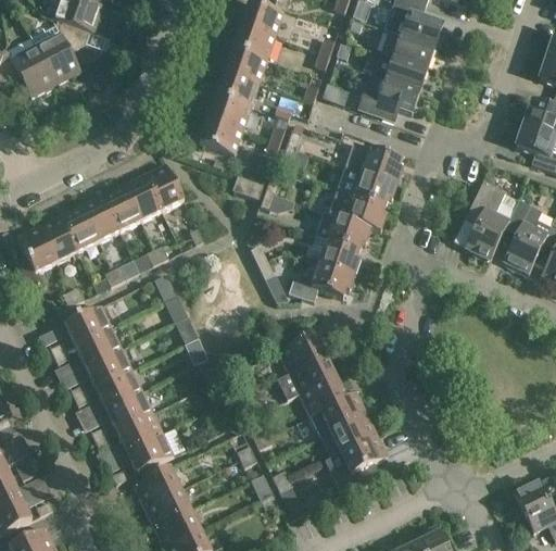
[(55,22),(60,23),(60,22),(88,32),(88,33),(89,33),(92,34),(103,0),(57,0),(50,20),(55,22)]
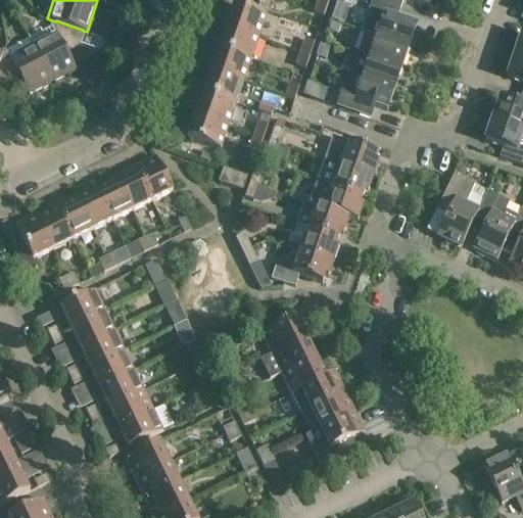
[(329,1),(326,0),(317,0),(314,8),(325,12),(329,1)]
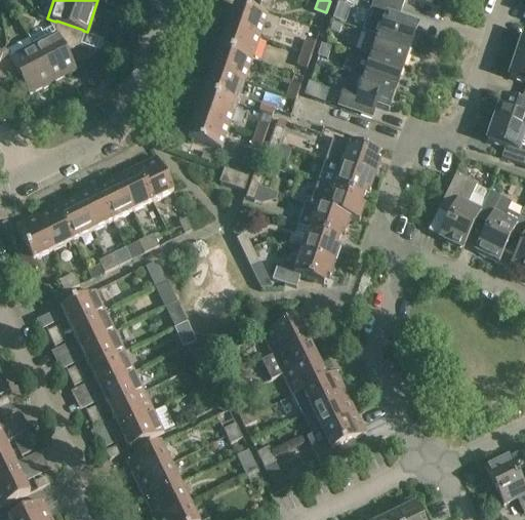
[(394,15),(397,4),(385,0),(372,0),(363,29),(366,30),(378,34),(410,44),(417,24),(394,15)]
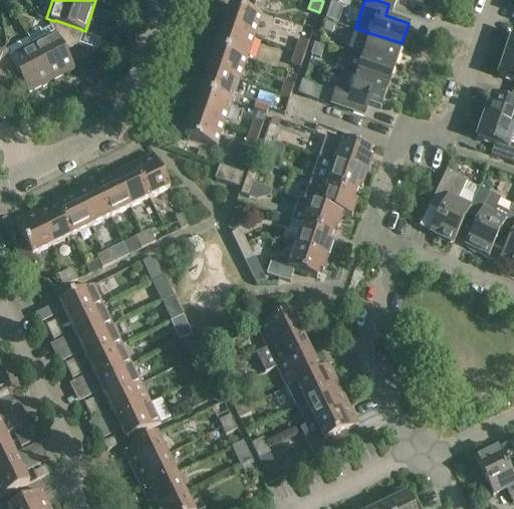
[(229,2),(221,24),(253,35),(261,13),(229,2)]
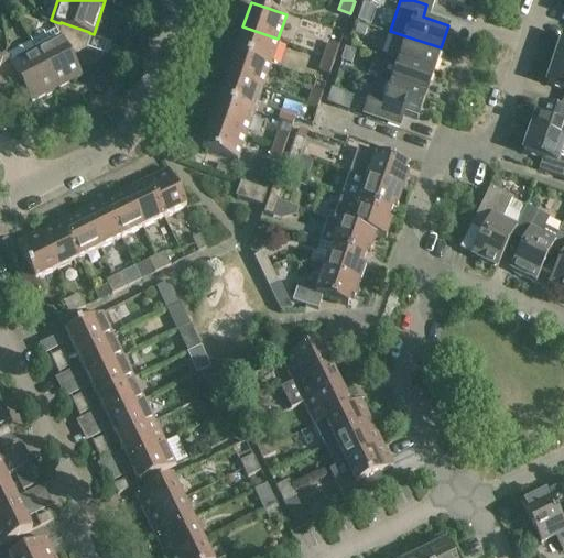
[(364,36),(368,25),(357,21),(353,32),(364,36)]
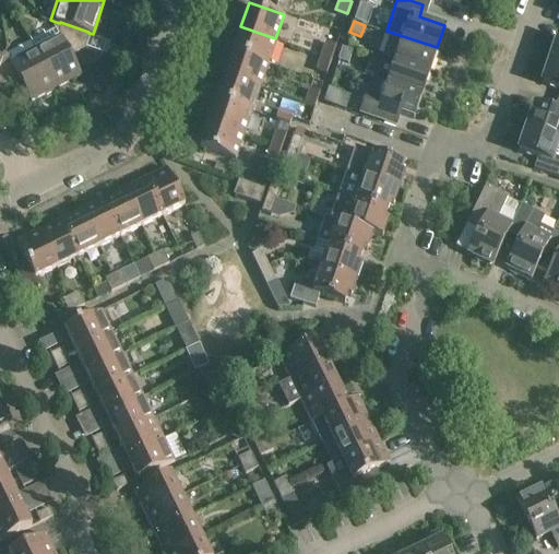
[(48,39),(35,46),(56,85),(80,73),(70,52),(85,44),(90,33),(88,33),(88,32),(60,22),(60,23),(56,22),(55,26),(45,31),(48,39)]
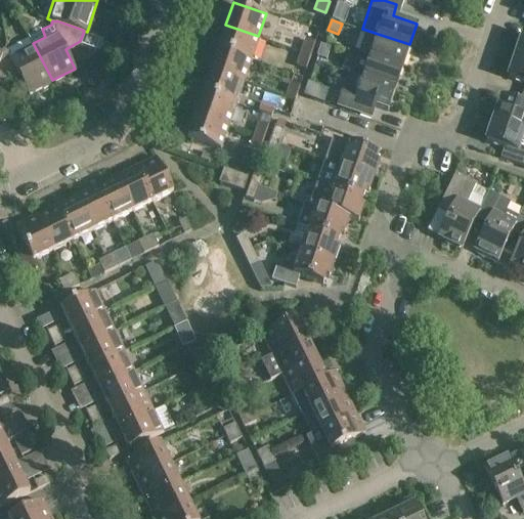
[(251,58),(258,36),(225,25),(218,47),(251,58)]
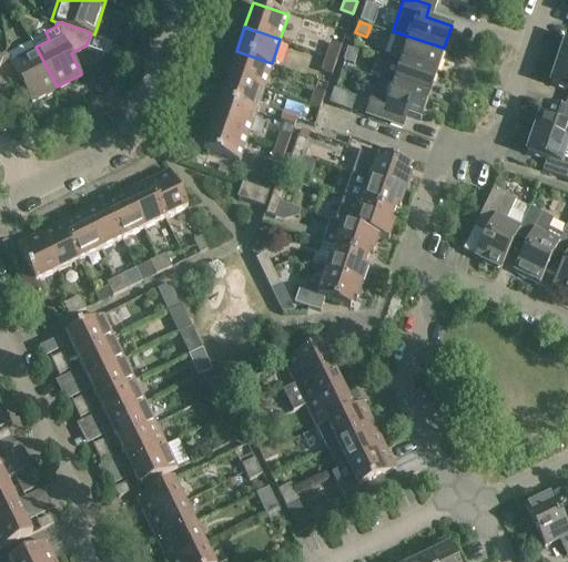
[(444,48),(409,37),(396,32),(389,54),(402,59),(436,71),(444,48)]
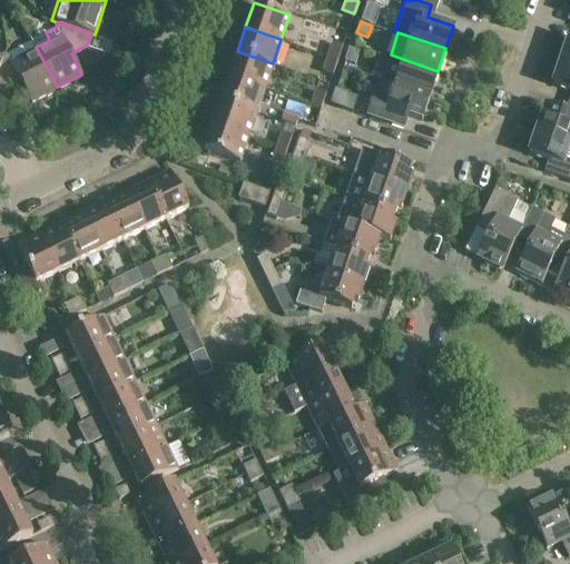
[(569,36),(568,36),(560,58),(569,60),(569,36)]
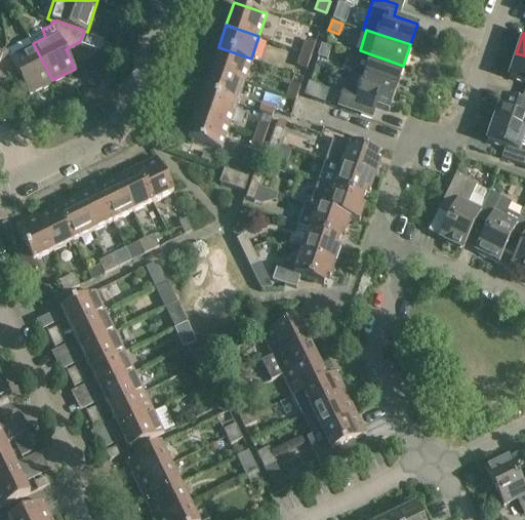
[(312,53),(317,39),(306,36),(300,50),(312,53)]
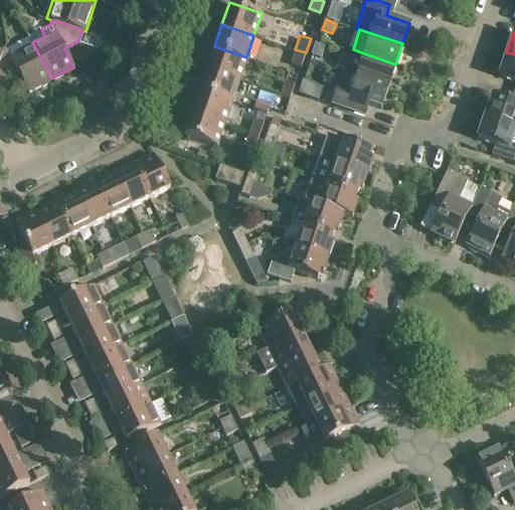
[(3,45),(2,50),(0,54),(0,77),(4,79),(18,72),(27,92),(51,78),(32,42),(10,54),(7,46),(3,45)]
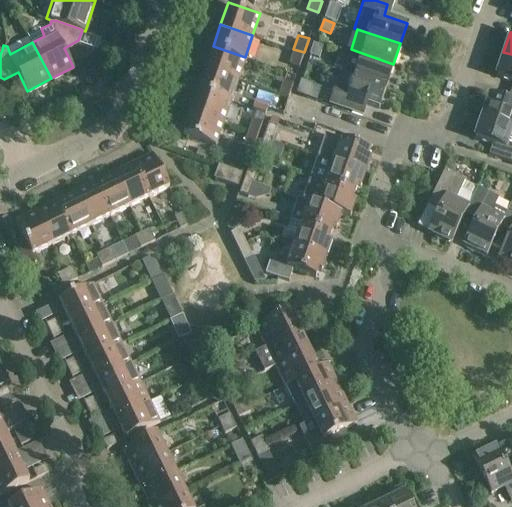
[(322,45),(314,42),(313,42),(309,52),(310,52),(319,55),(322,45)]
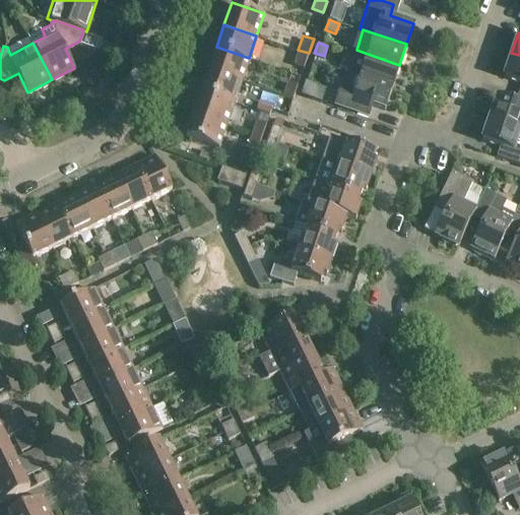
[(216,47),(208,69),(241,79),(249,58),(216,47)]
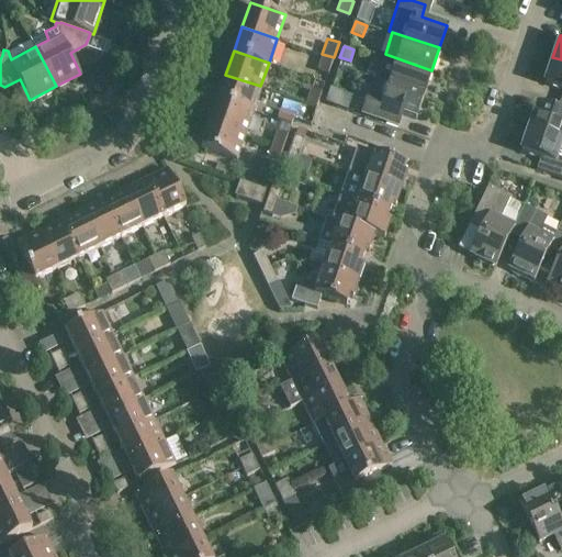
[(322,54),(316,67),(328,71),(334,57),(322,54)]
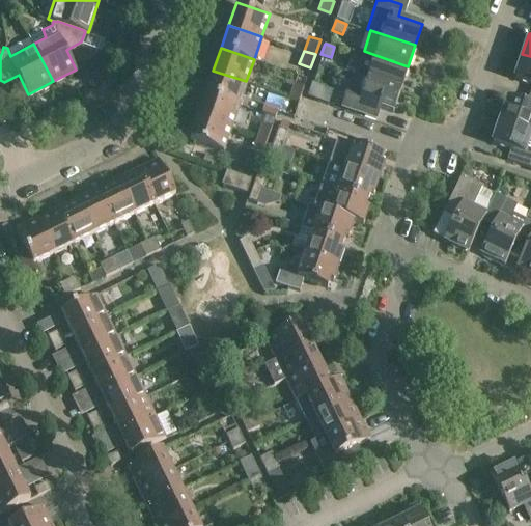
[(357,73),(368,77),(400,87),(408,66),(375,55),(364,51),(357,73)]
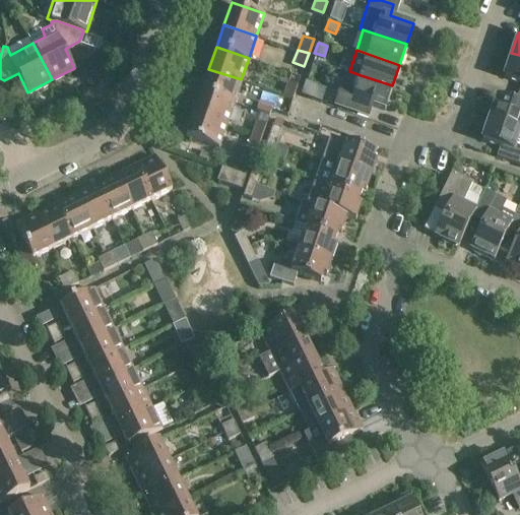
[(519,80),(519,85),(518,90),(519,90),(519,55),(511,53),(503,75),(519,80)]
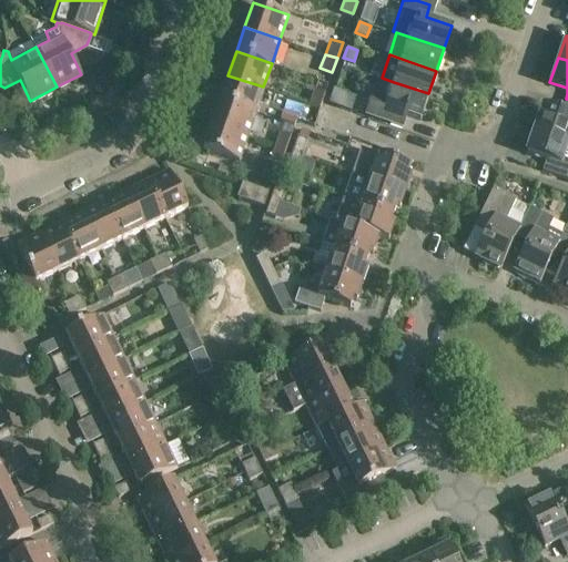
[(227,75),(220,99),(255,111),(263,87),(227,75)]
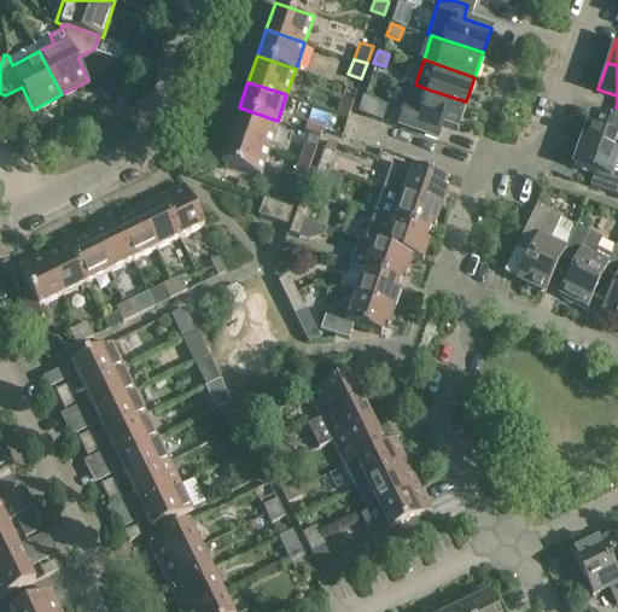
[(456,128),(466,102),(429,89),(415,85),(410,83),(397,122),(424,130),(427,118),(456,128)]
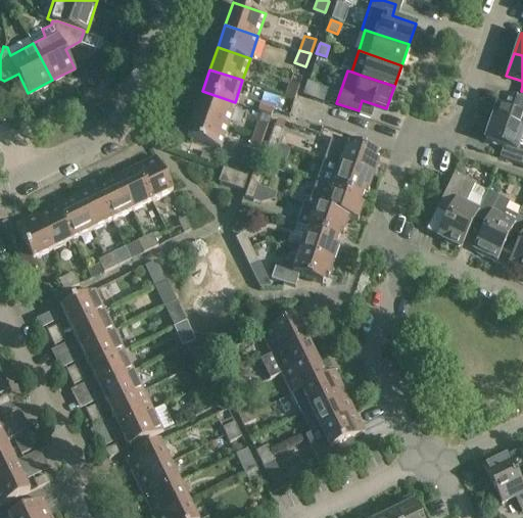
[(290,80),(285,93),(294,96),(300,83),(290,80)]
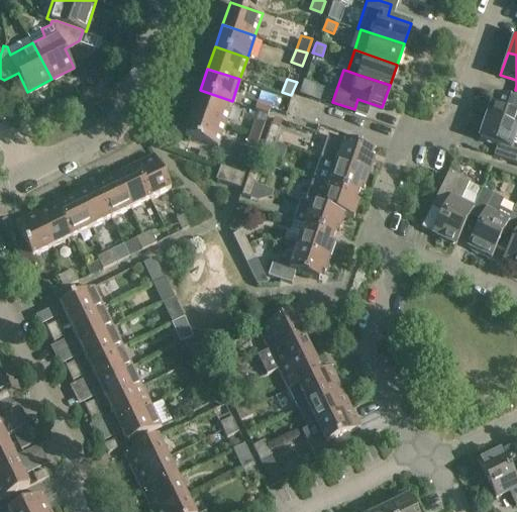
[(200,90),(192,112),(224,123),(232,101),(200,90)]
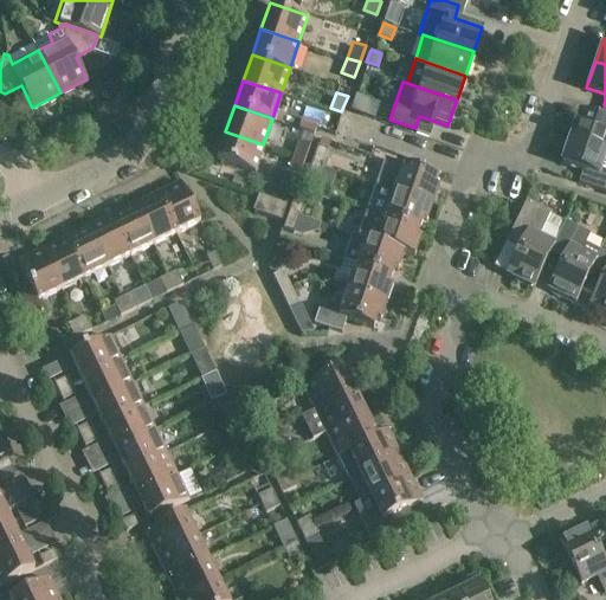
[(605,105),(604,105),(599,118),(579,111),(571,135),(605,147),(605,105)]
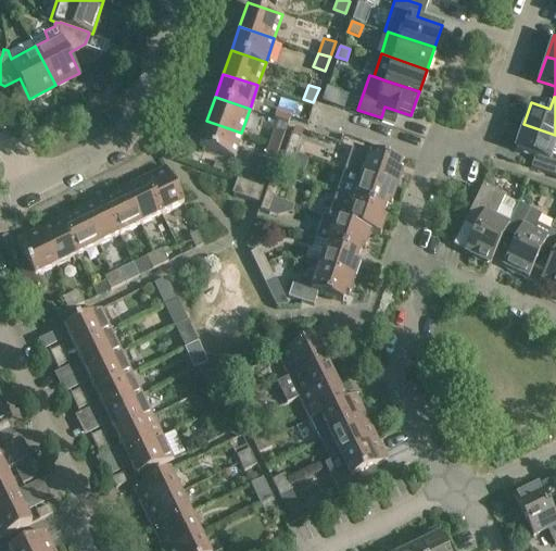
[(277,107),(274,115),(289,121),(292,111),(277,107)]
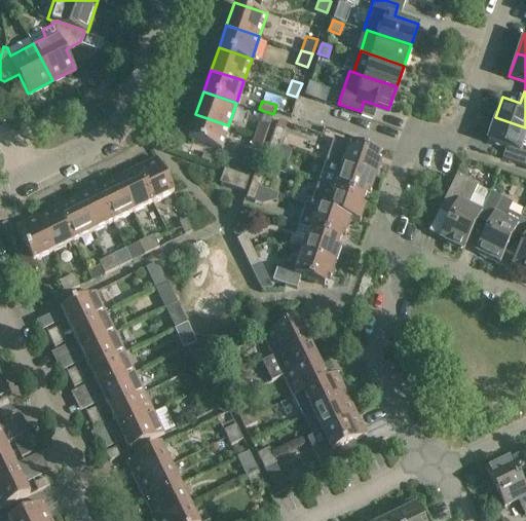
[(188,137),(221,148),(228,125),(195,114),(188,137)]
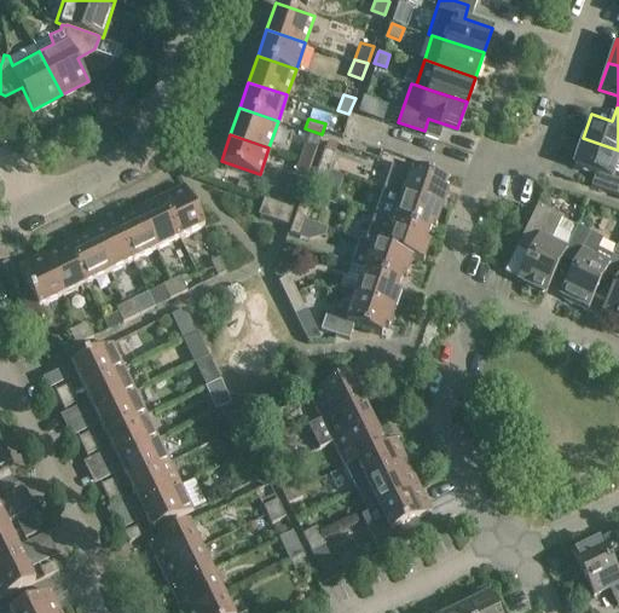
[(618,150),(583,138),(573,165),(595,172),(591,183),(618,191),(618,150)]
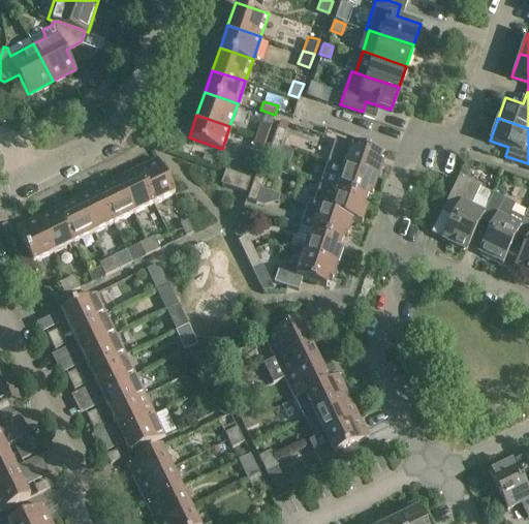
[(261,120),(256,135),(266,139),(272,124),(261,120)]
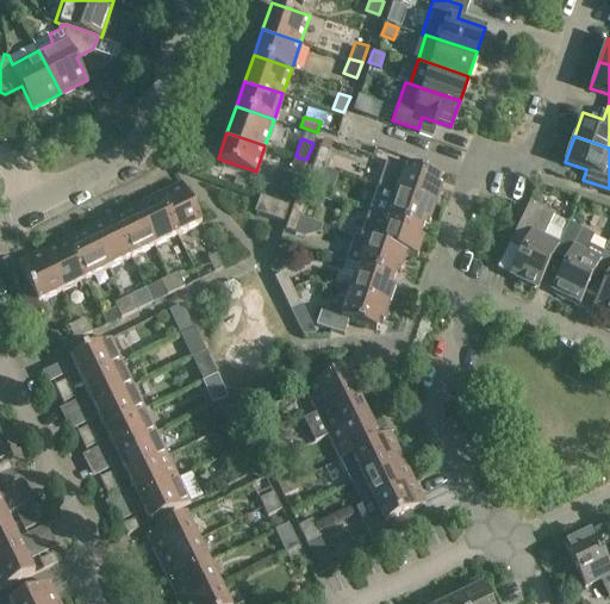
[(324,164),(330,147),(321,142),(313,161),(324,164)]
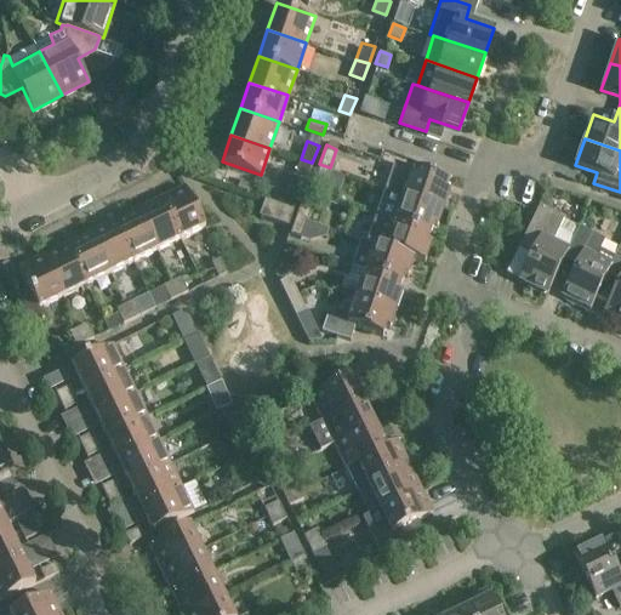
[(296,171),(308,176),(312,163),(301,159),(296,171)]
